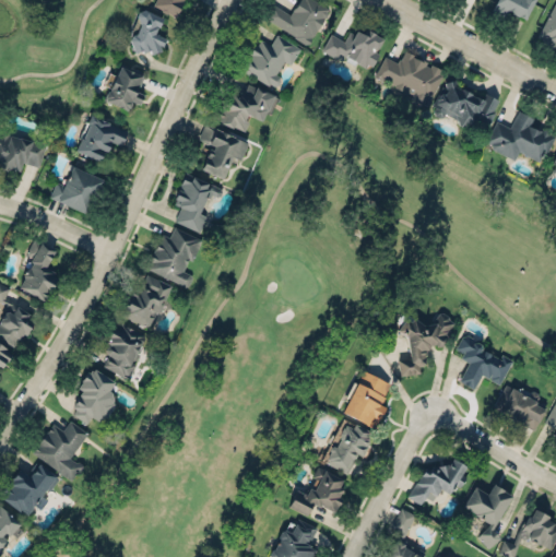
[(155,0),(153,6),(162,10),(162,12),(167,14),(169,13),(177,18),(180,12),(179,11),(185,0),(155,0)]
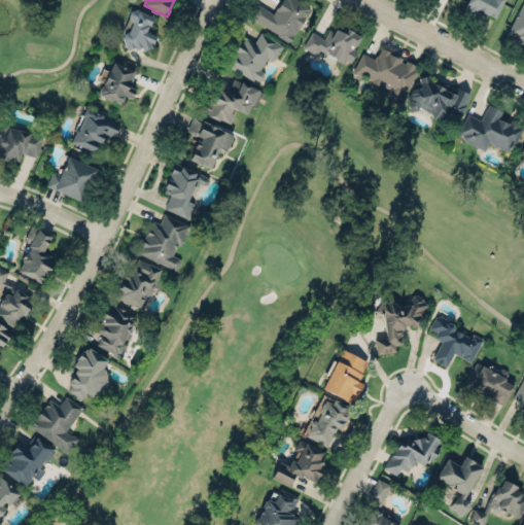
[(295,0),(311,9),(310,11),(311,15),(310,16),(308,18),(297,35),(294,36),(294,38),(293,42),(289,42),(279,36),(279,35),(250,16),(258,4),(275,14),(279,7),(280,7),(284,0),(295,0)]
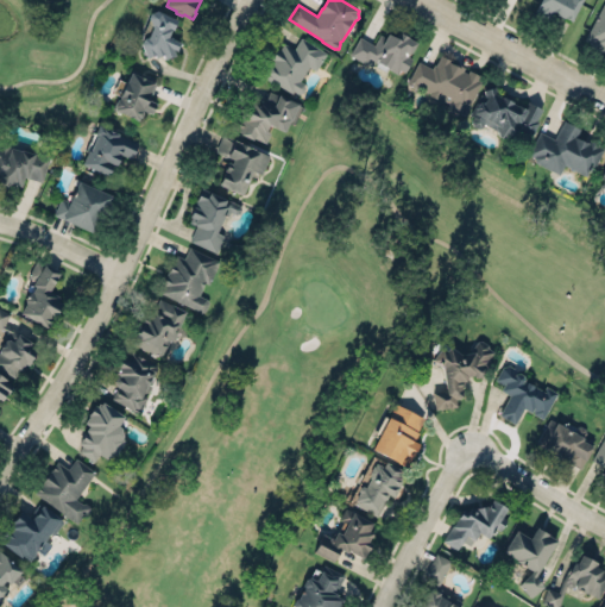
[(574,22),(585,0),(543,0),(537,12),(550,19),(555,11),(574,22)]
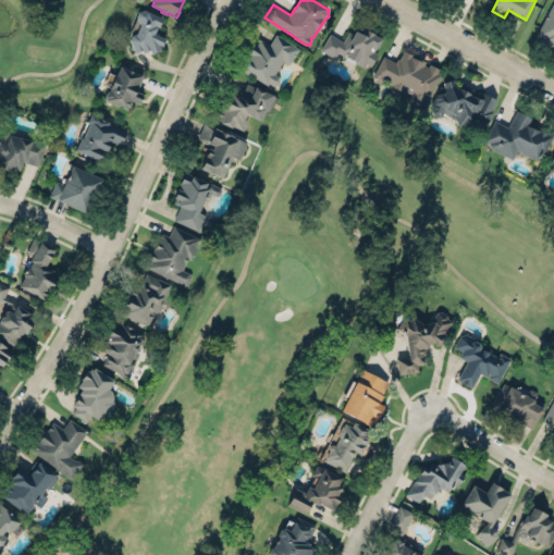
[(553,4),(538,42),(553,49),(553,4)]
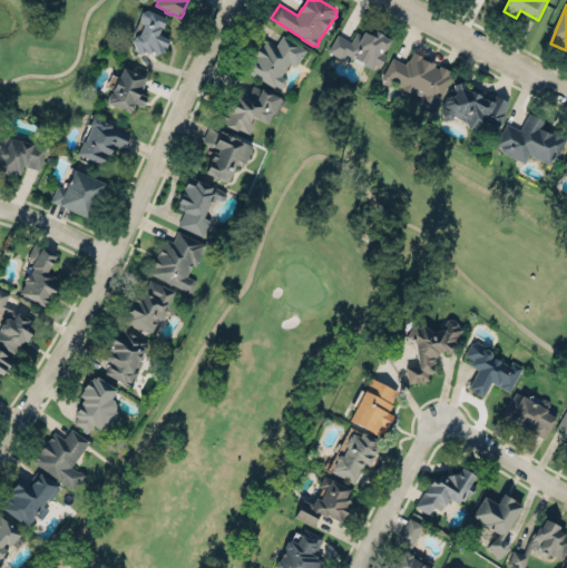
[(148,10),(143,12),(140,17),(144,25),(145,23),(140,36),(137,37),(134,42),(139,55),(142,55),(140,54),(146,51),(147,55),(155,51),(155,56),(165,52),(164,46),(166,48),(169,40),(163,37),(164,36),(159,33),(162,29),(162,28),(164,29),(165,27),(164,26),(167,19),(148,10)]
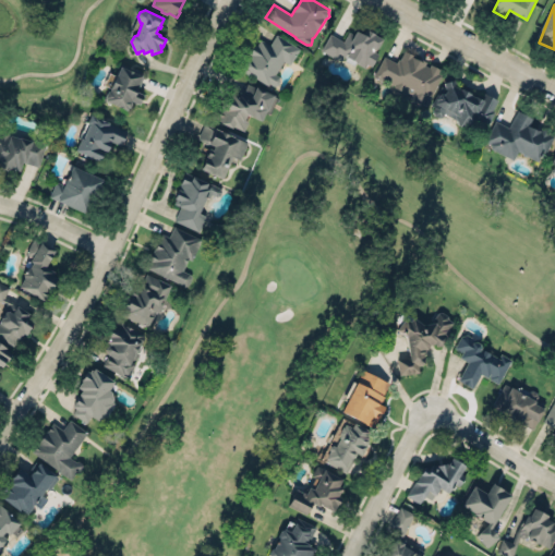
[(368,29),(377,35),(376,36),(384,40),(376,53),(381,56),(374,68),(369,65),(366,69),(359,64),(358,63),(356,67),(346,60),(347,58),(341,55),(337,60),(323,51),(333,35),(346,43),(351,33),(352,32),(353,31),(357,32),(358,31),(364,35),(368,29)]
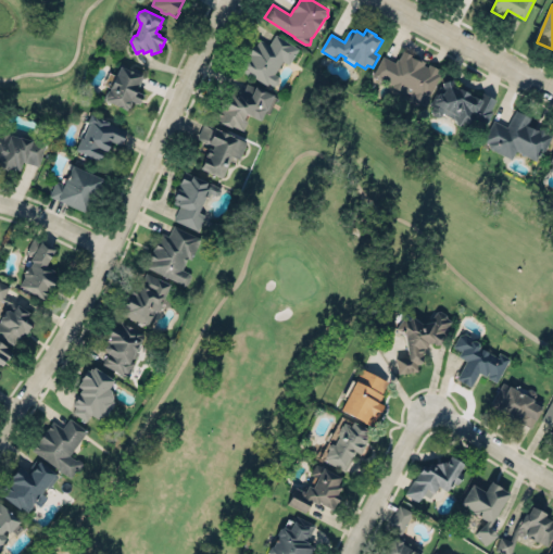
[(235,66),(268,86),(271,85),(275,86),(279,86),(280,82),(280,78),(275,75),(284,60),(290,64),(300,50),(278,36),(272,47),(262,41),(259,46),(259,49),(254,47),(252,50),(250,53),(252,55),(250,58),(248,57),(246,60),(248,66),(238,61),(235,66)]
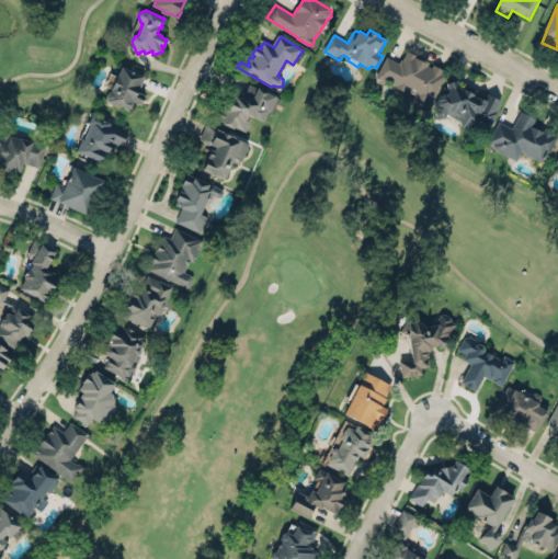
[(377,82),(432,106),(447,71),(407,54),(402,65),(387,58),(377,82)]
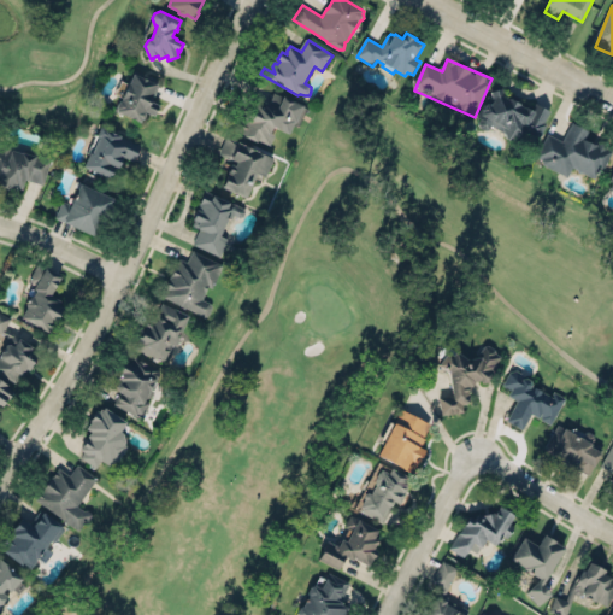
[(134,74),(130,82),(129,82),(123,99),(122,101),(121,101),(116,110),(141,122),(142,119),(145,119),(147,115),(146,112),(155,116),(160,105),(152,101),(158,85),(148,81),(148,80),(134,74)]
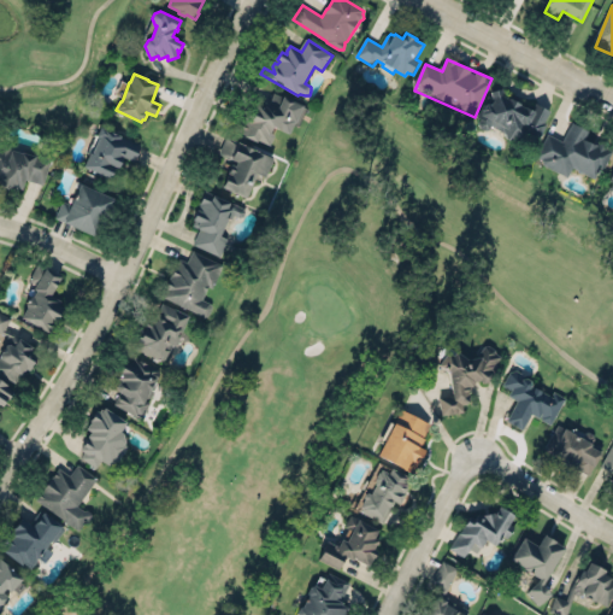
[(552,111),(537,105),(535,110),(504,99),(505,94),(496,91),(490,105),(487,104),(477,128),(490,133),(491,130),(522,141),(524,135),(541,141),(552,111)]
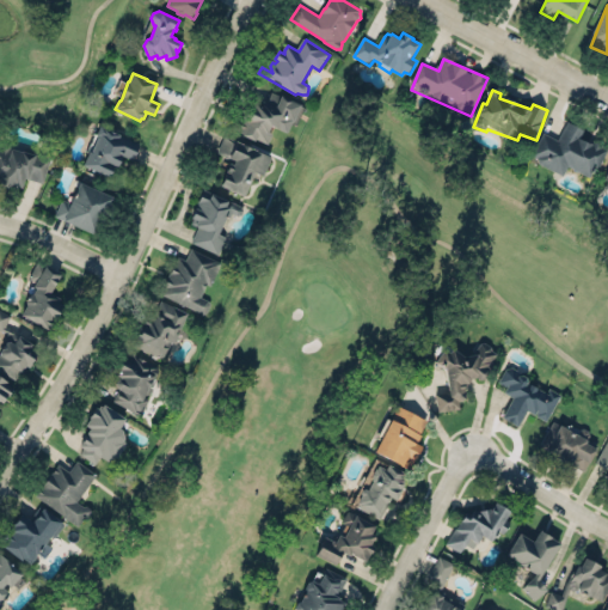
[(292,135),(304,105),(272,93),(266,108),(250,99),(235,133),(268,146),(275,128),(292,135)]
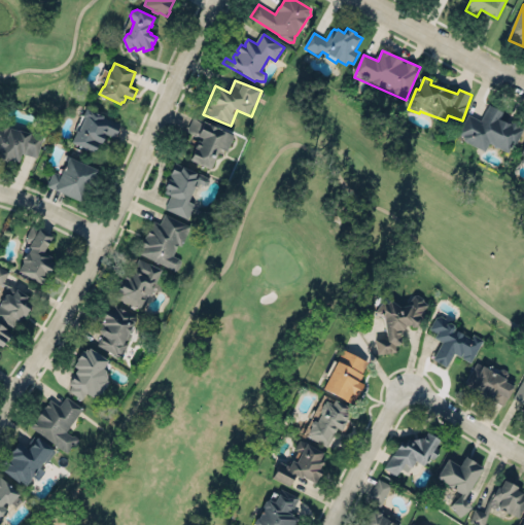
[(469,116),(460,135),(465,137),(466,141),(485,150),(489,142),(509,152),(513,145),(516,145),(521,139),(522,131),(521,127),(514,123),(513,125),(503,119),(507,114),(492,106),(483,124),(469,116)]
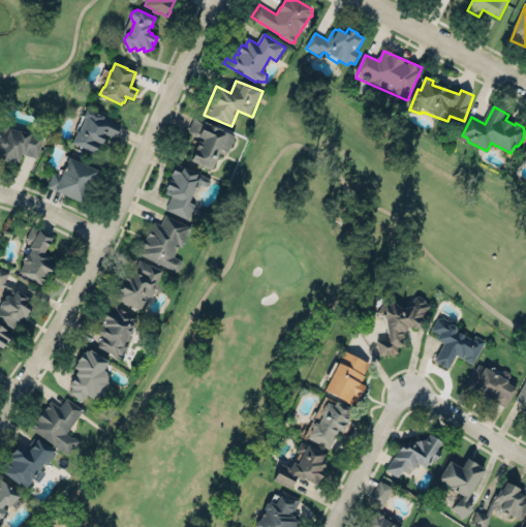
[(123,125),(88,110),(72,144),(97,155),(106,135),(117,140),(123,125)]
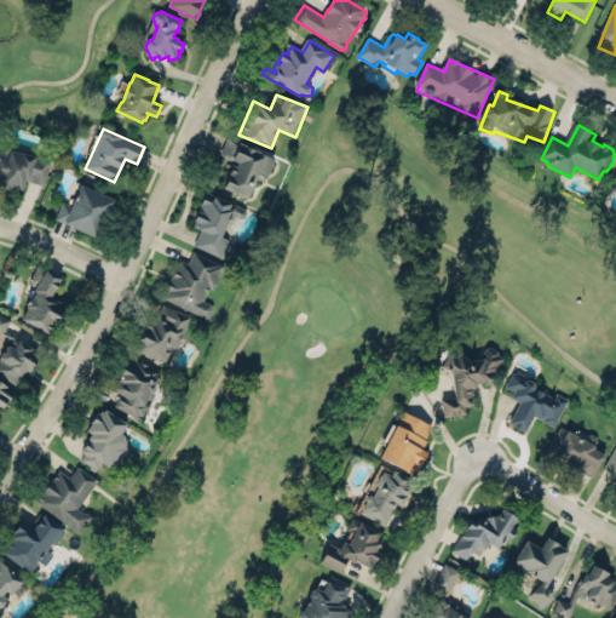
[(224,189),(248,200),(259,176),(268,181),(277,159),(229,137),(220,155),(239,164),(237,169),(236,166),(234,166),(224,189)]
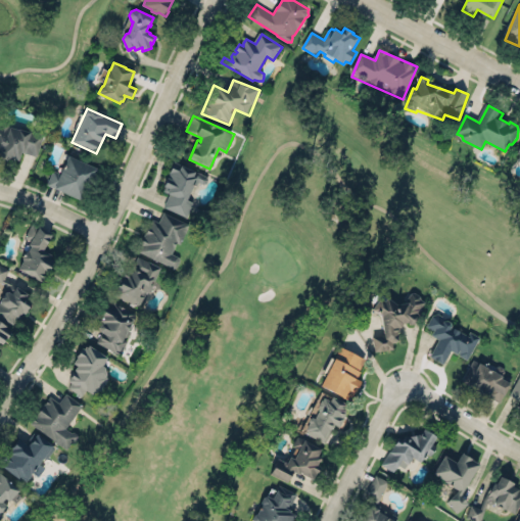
[(0,123),(21,129),(22,127),(46,134),(39,157),(22,152),(19,161),(15,159),(15,161),(1,157),(2,154),(0,153),(0,123)]
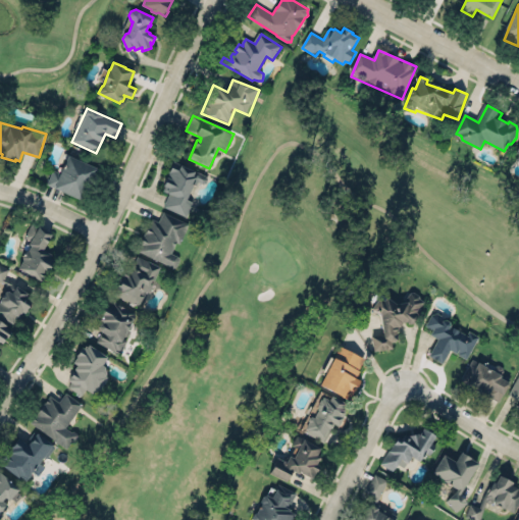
[(69,156),(98,168),(84,201),(55,189),(48,185),(54,170),(61,173),(69,156)]
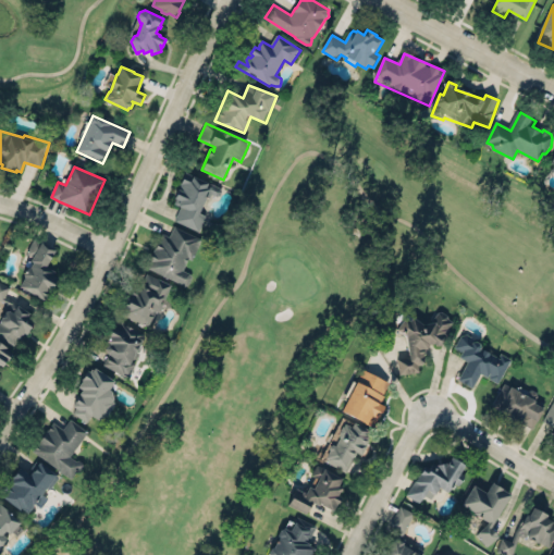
[(201,214),(208,197),(219,201),(223,189),(186,174),(174,202),(183,206),(175,223),(201,234),(208,218),(201,214)]
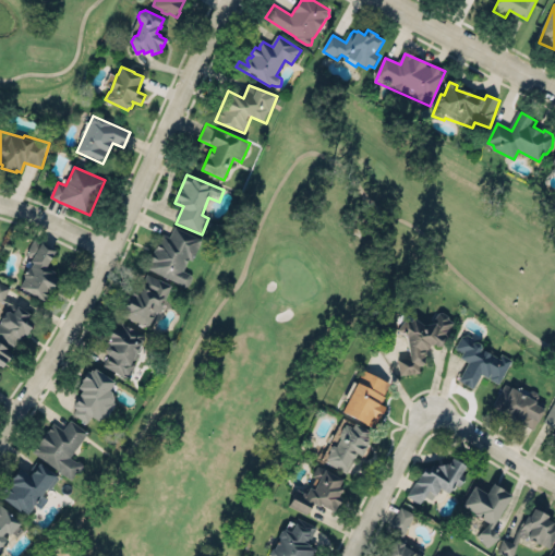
[(203,240),(177,228),(171,238),(164,234),(147,269),(189,289),(195,277),(188,274),(203,240)]
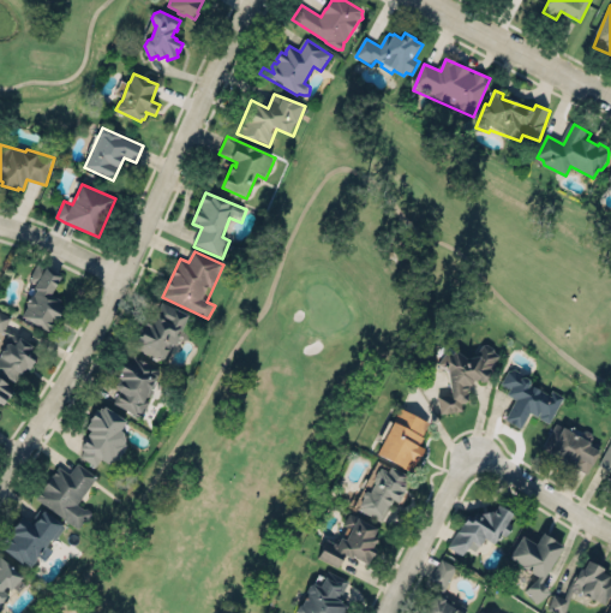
[(23,317),(51,333),(65,307),(60,304),(63,301),(53,296),(63,277),(47,268),(35,289),(37,291),(34,297),(31,297),(30,298),(31,299),(29,301),(28,303),(28,307),(23,317)]
